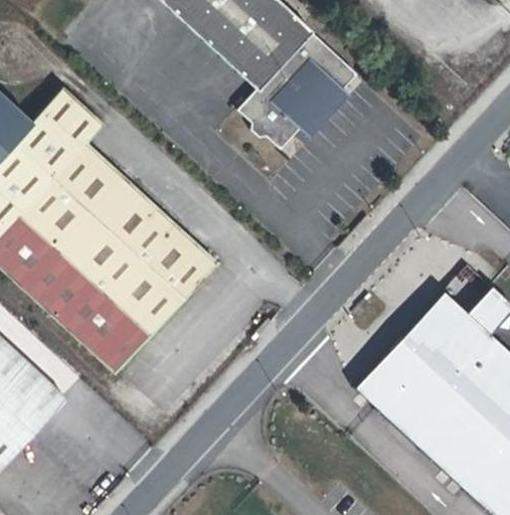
[(161,0),(259,89),(238,111),(250,122),(250,130),(261,140),(270,139),(281,150),(307,122),(317,131),(350,95),(345,90),(359,74),(277,0),(161,0)]
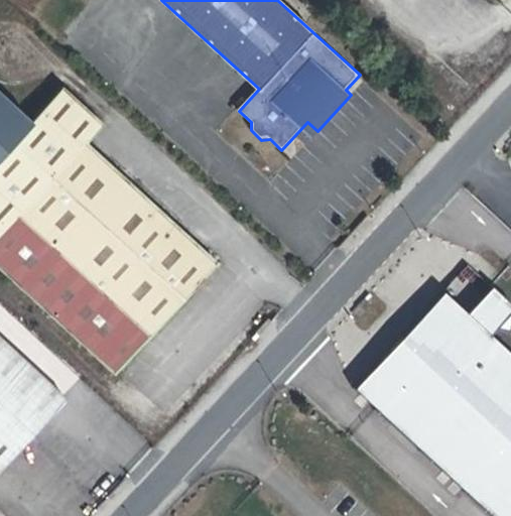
[(64,85),(43,107),(84,144),(87,141),(105,123),(64,85)]
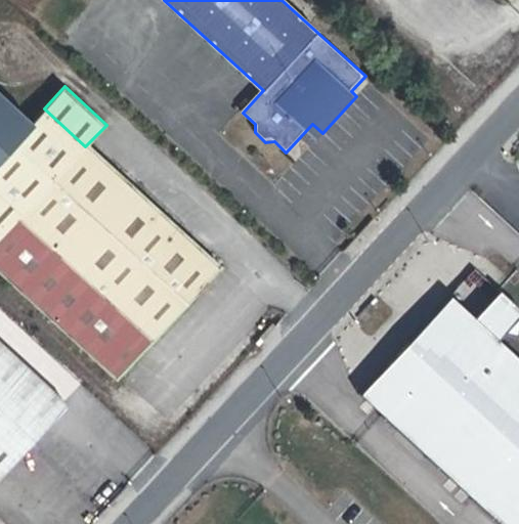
[(219,270),(85,146),(44,108),(0,156),(0,271),(118,380),(219,270)]
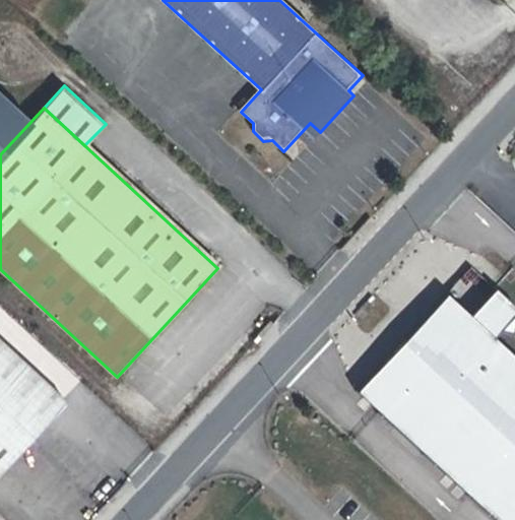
[(220,265),(87,142),(84,145),(217,268),(220,265)]
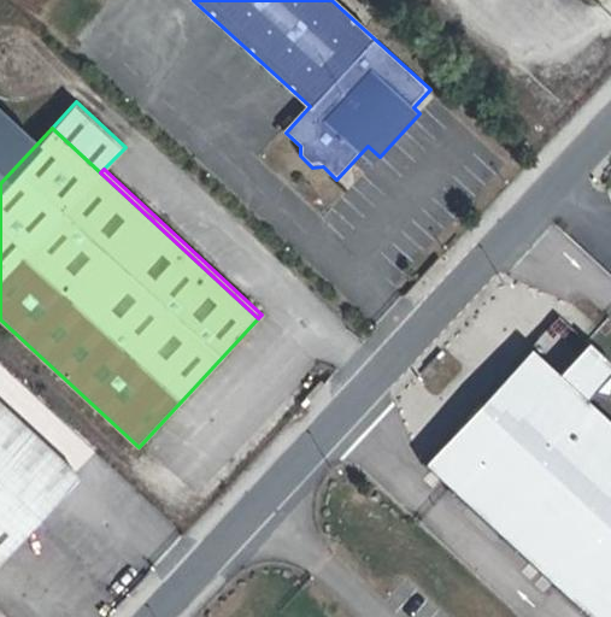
[(592,616),(610,616),(610,419),(589,400),(597,393),(609,360),(592,344),(562,375),(534,351),(428,464),(592,616)]
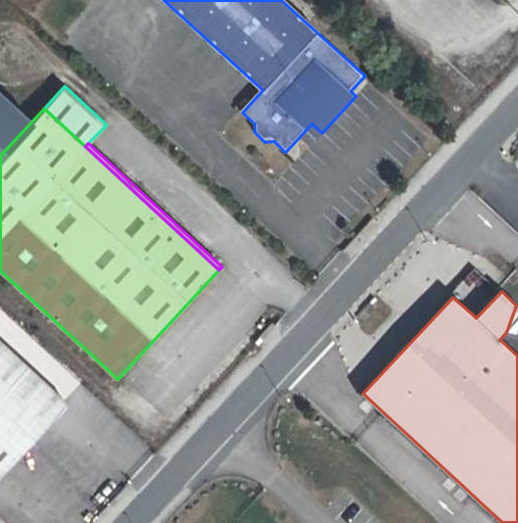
[(517,306),(516,305),(506,333),(517,320),(517,306)]
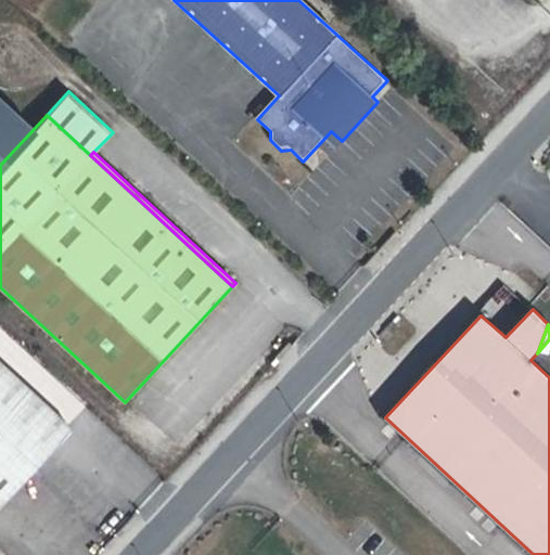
[(0,507),(73,428),(0,360),(0,507)]
